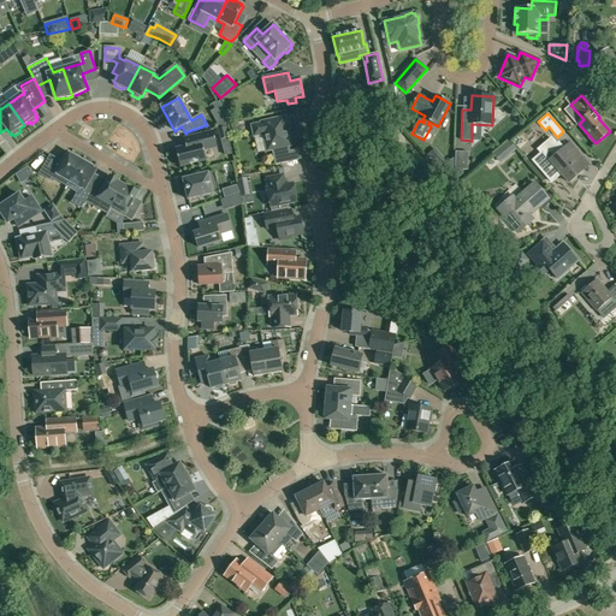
[(252,125),(254,136),(264,135),(267,152),(272,150),(276,165),(289,161),(285,147),(291,146),(288,129),(296,128),(294,117),(285,118),(285,117),(261,122),(261,123),(252,125)]
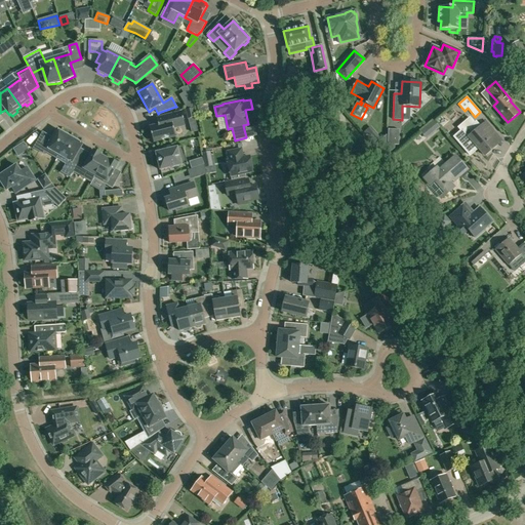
[(189,119),(196,117),(194,108),(186,110),(189,119)]
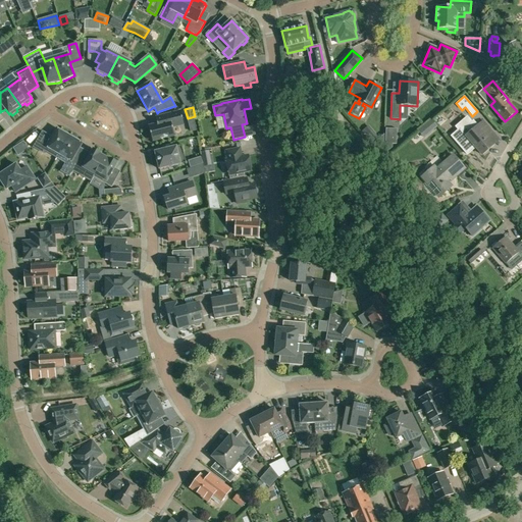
[(158,124),(149,126),(153,141),(174,136),(172,126),(184,124),(180,111),(156,117),(158,124)]
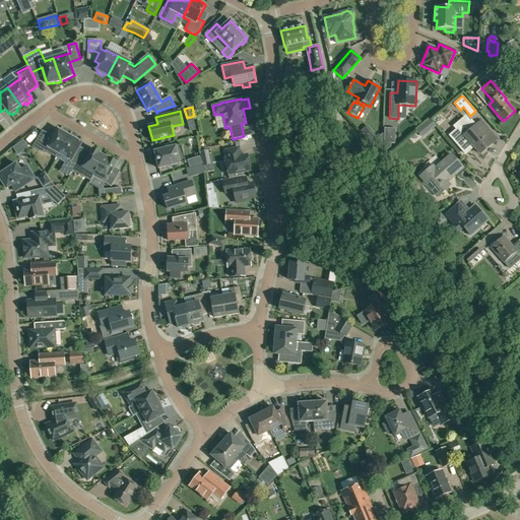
[(431,119),(416,131),(423,138),(437,126),(431,119)]
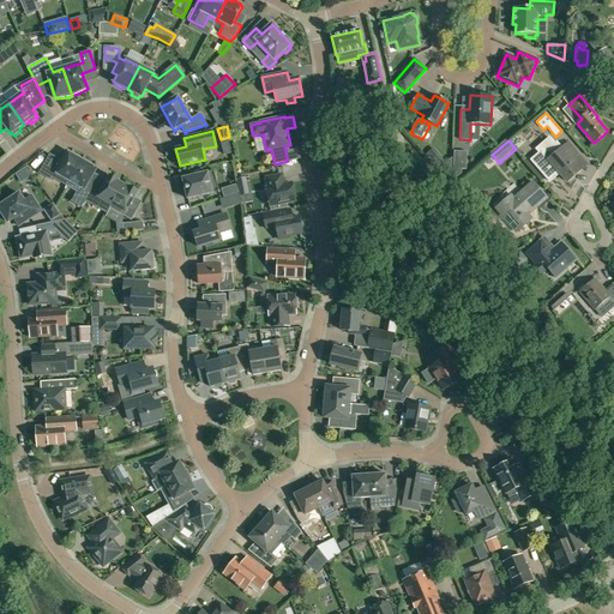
[(567,181),(588,164),(569,143),(548,160),(567,181)]
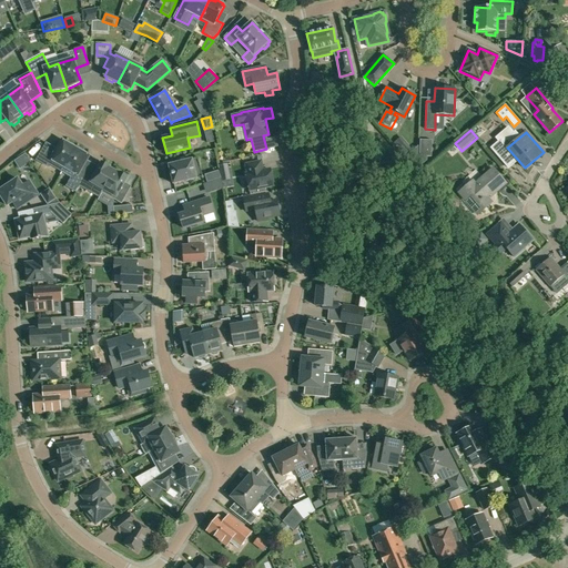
[(394,143),(404,155),(412,149),(401,138),(394,143)]
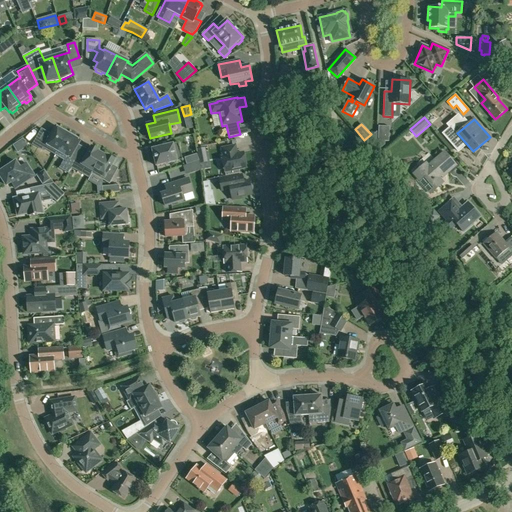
[(390,126),(379,126),(378,141),(385,141),(389,141),(390,126)]
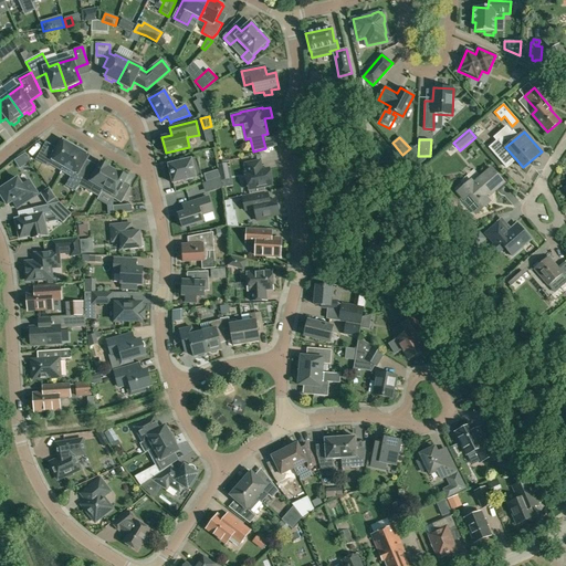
[(64,167),(75,148),(74,147),(73,145),(69,143),(66,143),(62,140),(56,149),(46,143),(37,159),(48,166),(50,163),(56,166),(58,164),(64,167)]
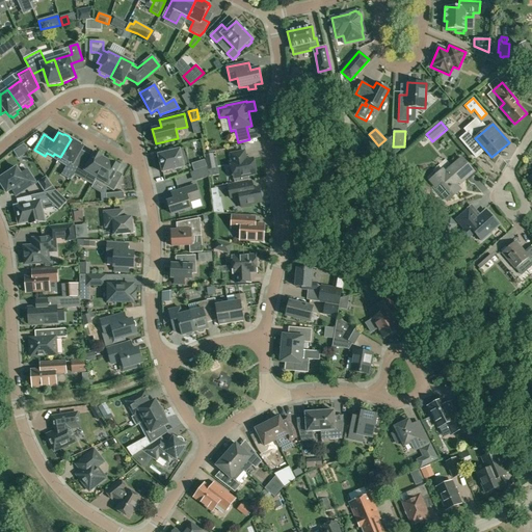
[(392,137),(378,148),(386,156),(392,151),(392,137)]
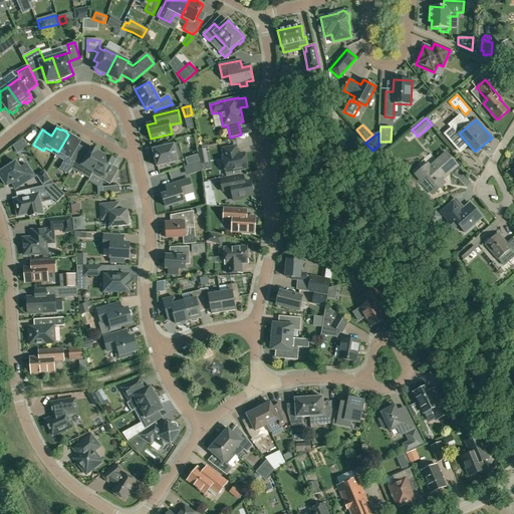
[(68,135),(58,152),(63,155),(61,159),(64,161),(60,169),(69,174),(77,158),(72,155),(80,142),(75,139),(75,137),(71,135),(69,135),(68,135)]
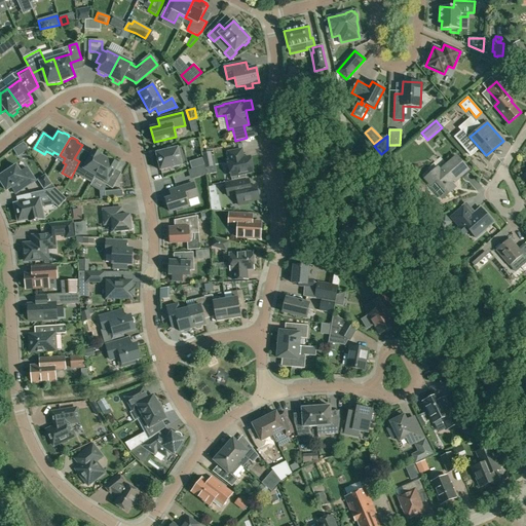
[(157,156),(155,156),(156,162),(158,161),(160,171),(182,165),(178,148),(156,153),(157,156)]
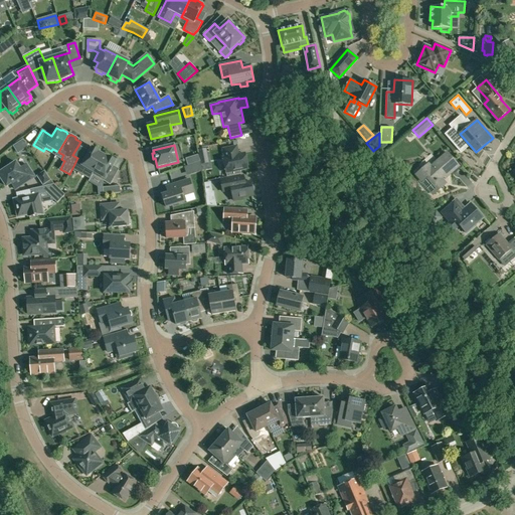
[(238,155),(236,146),(223,149),(225,158),(223,158),(226,172),(227,177),(241,174),(240,169),(247,168),(245,154),(238,155)]
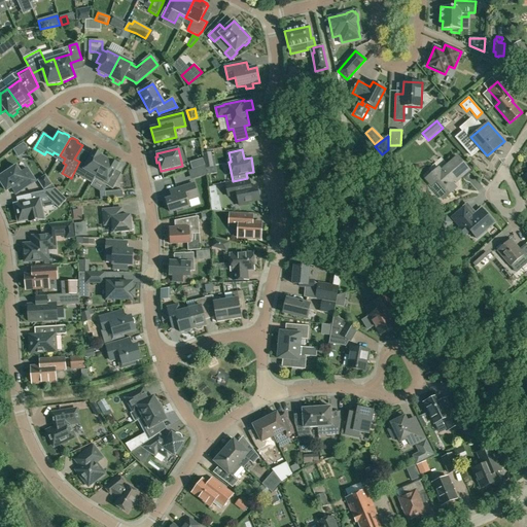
[(79,162),(71,178),(74,173),(82,178),(85,177),(89,172),(96,176),(105,159),(101,155),(102,155),(95,151),(86,166),(79,162)]
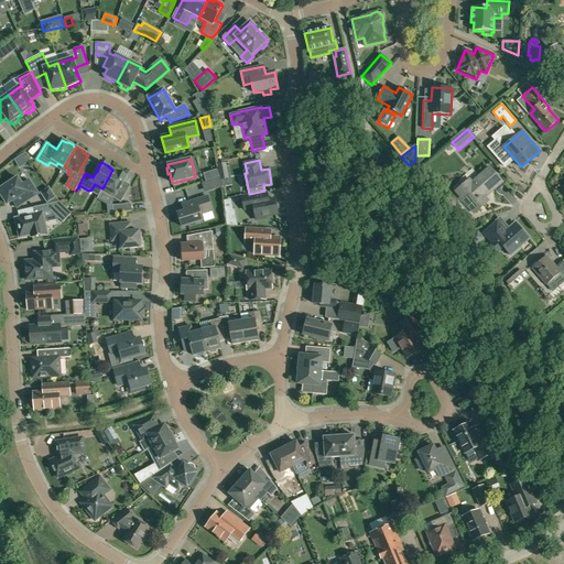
[(502,182),(490,167),(472,183),(469,180),(456,191),(464,199),(466,197),(477,210),(488,202),(481,195),(485,192),(488,195),(495,188),(502,182)]
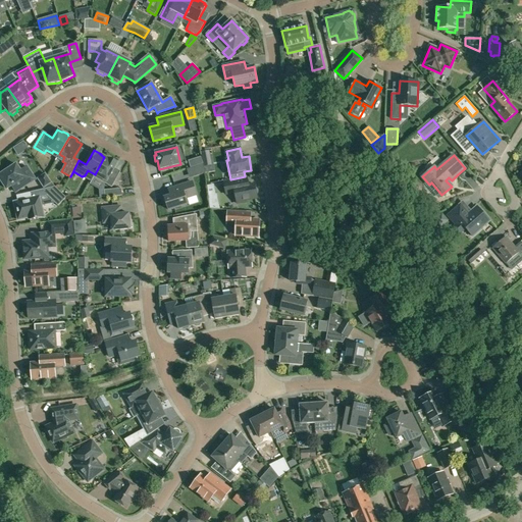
[(104,157),(95,174),(93,177),(111,188),(116,179),(110,175),(117,163),(110,159),(110,160),(104,157)]
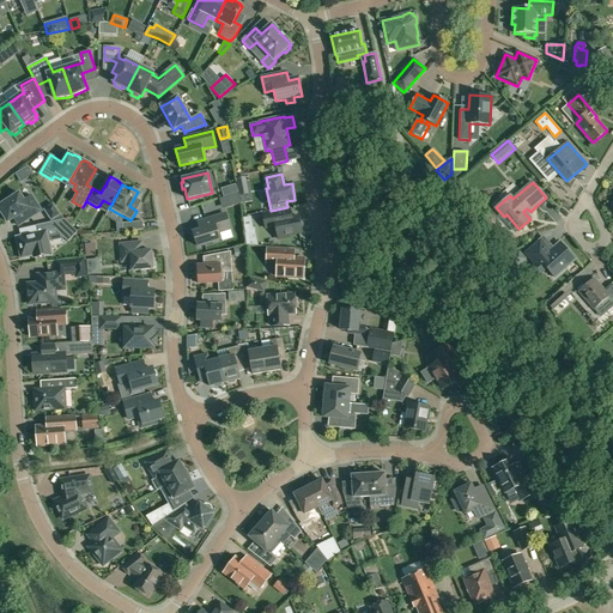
[(222,189),(224,198),(238,193),(237,188),(235,188),(235,186),(222,189)]
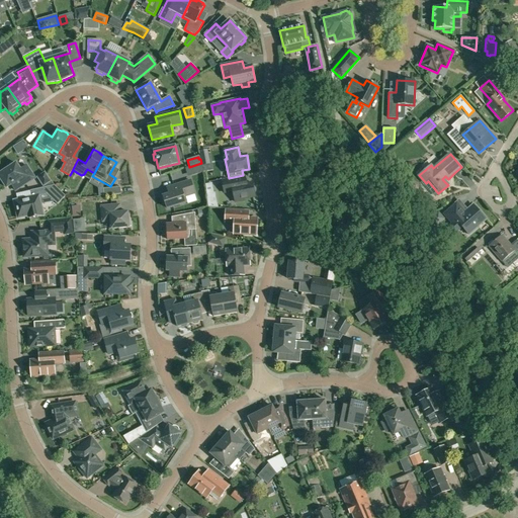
[(16,163),(0,173),(0,178),(6,188),(11,184),(15,191),(34,178),(26,166),(20,170),(16,163)]
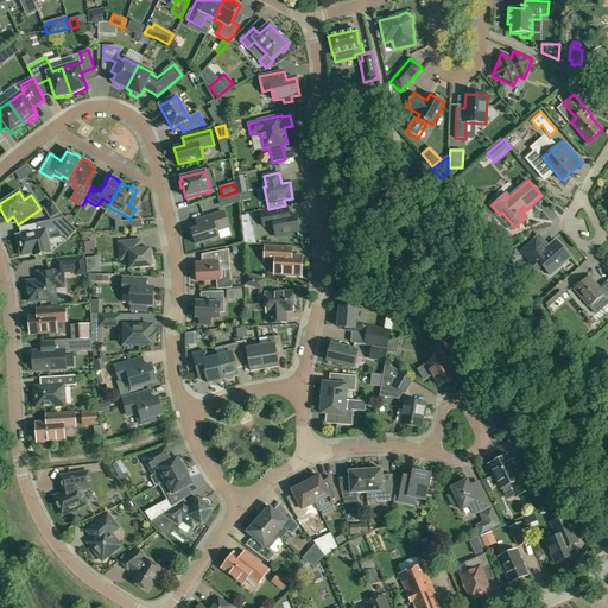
[(52,202),(44,208),(51,219),(59,213),(52,202)]
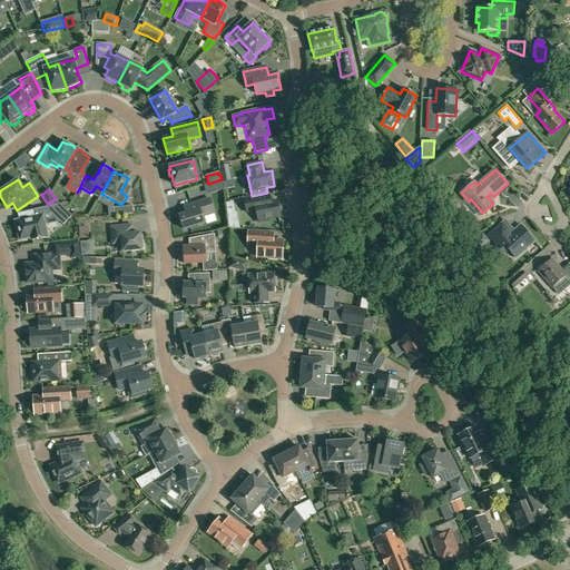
[(281,216),(279,213),(281,213),(281,212),(282,212),(282,210),(282,209),(282,208),(282,207),(281,206),(279,205),(278,205),(277,202),(271,203),(269,195),(245,199),(247,213),(257,210),(259,223),(268,220),(267,219),(281,216)]
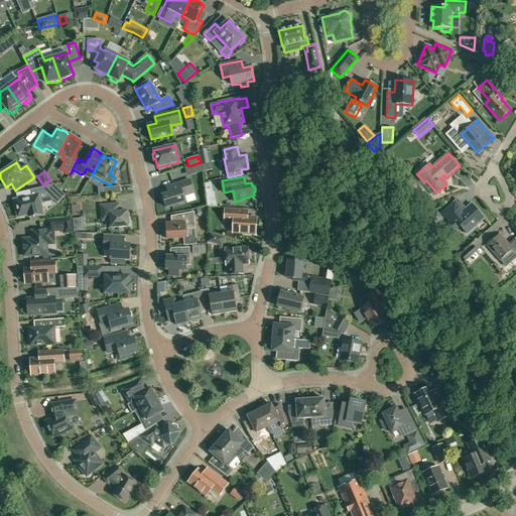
[(194,192),(190,179),(167,187),(169,194),(163,196),(163,197),(162,198),(163,202),(165,202),(167,208),(185,202),(183,196),(194,192)]
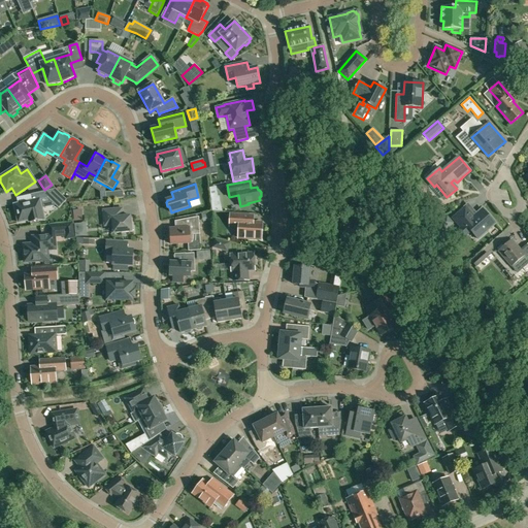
[(59,208),(61,206),(64,209),(70,203),(55,189),(31,194),(32,200),(14,204),(19,223),(29,221),(29,222),(44,221),(39,200),(47,198),(59,208)]
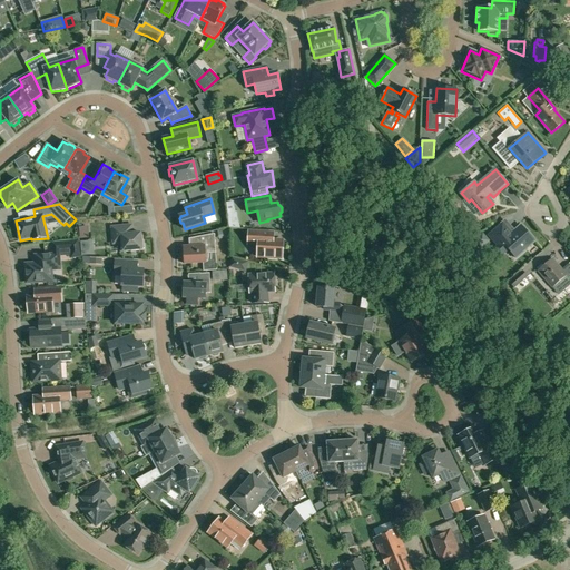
[(115,216),(134,214),(133,206),(114,208),(115,216)]
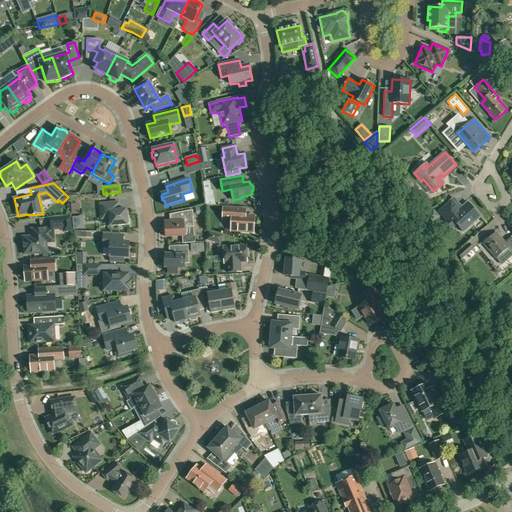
[(464,231),(473,223),(481,217),(468,202),(459,210),(451,201),(439,211),(454,228),(458,224),(464,231)]
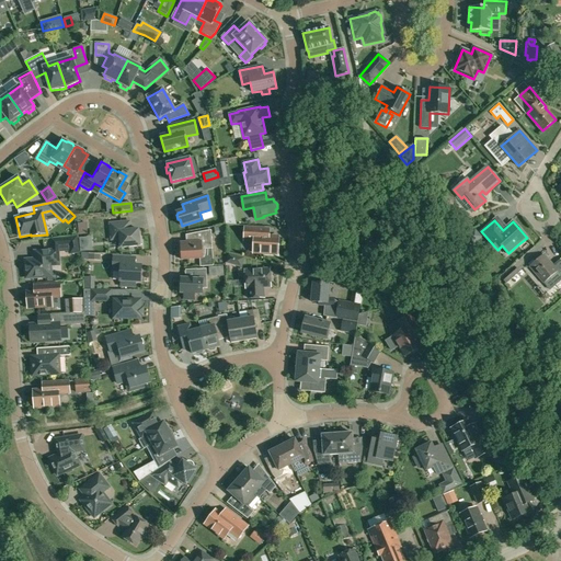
[(123,221),(110,224),(111,240),(119,239),(121,248),(140,245),(140,244),(142,244),(141,237),(139,237),(139,229),(124,230),(123,221)]
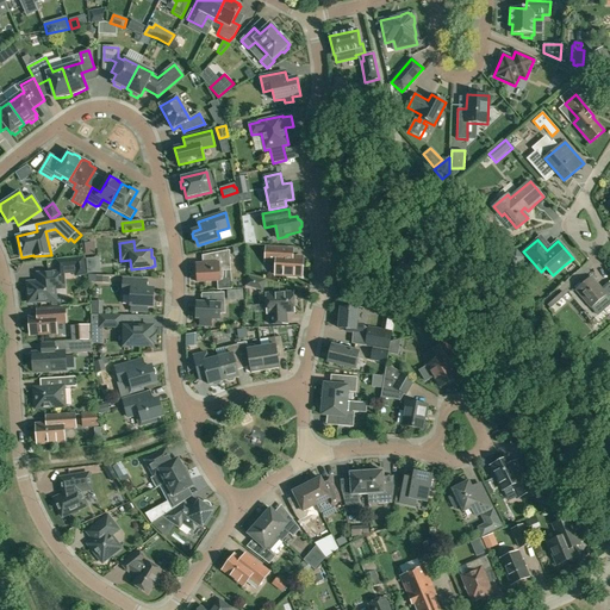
[(516,247),(505,256),(514,266),(524,256),(516,247)]
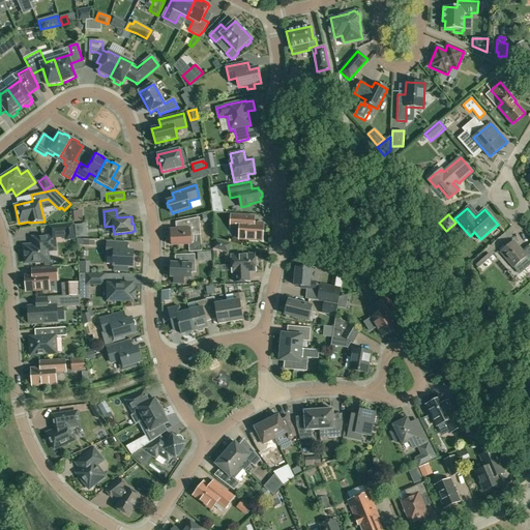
[(254,224),(255,216),(232,215),(231,227),(240,228),(240,238),(262,240),(263,224),(254,224)]
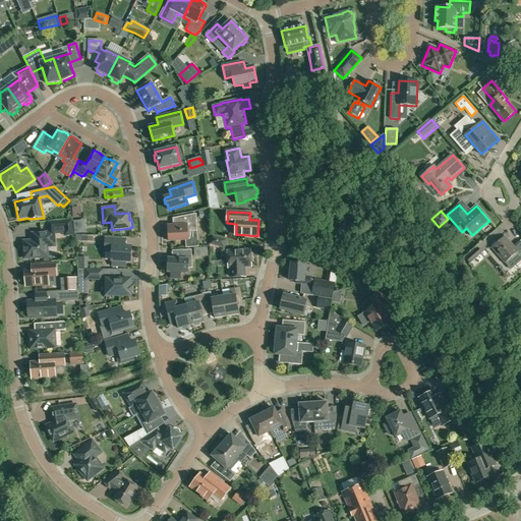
[(196,214),(173,218),(173,225),(168,226),(169,241),(188,240),(188,239),(190,239),(191,233),(191,231),(197,231),(196,214)]
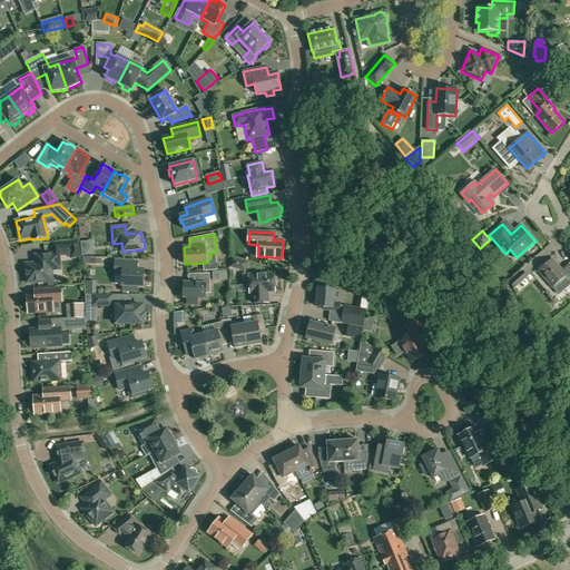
[(82,257),(79,239),(68,242),(71,258),(82,257)]
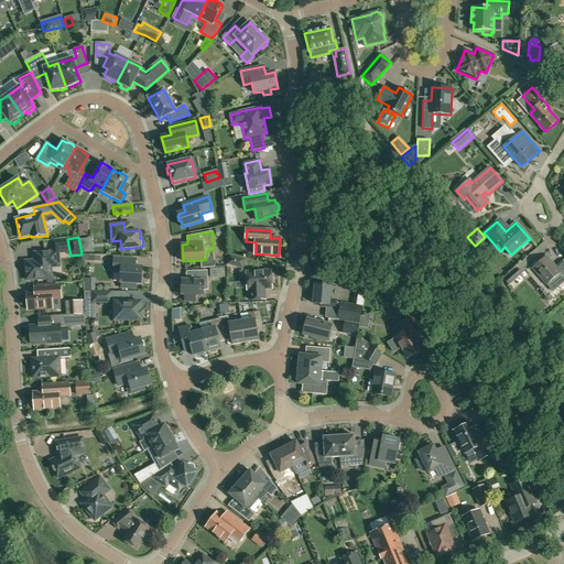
[(32,253),(33,261),(25,261),(26,280),(52,278),(51,267),(60,266),(58,251),(32,253)]
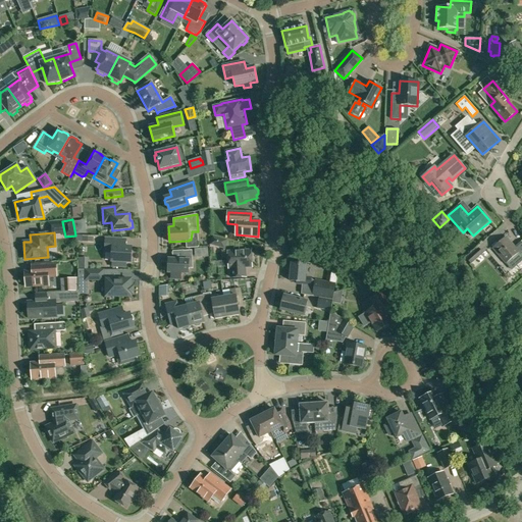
[(212,244),(224,248),(226,241),(214,237),(212,244)]
